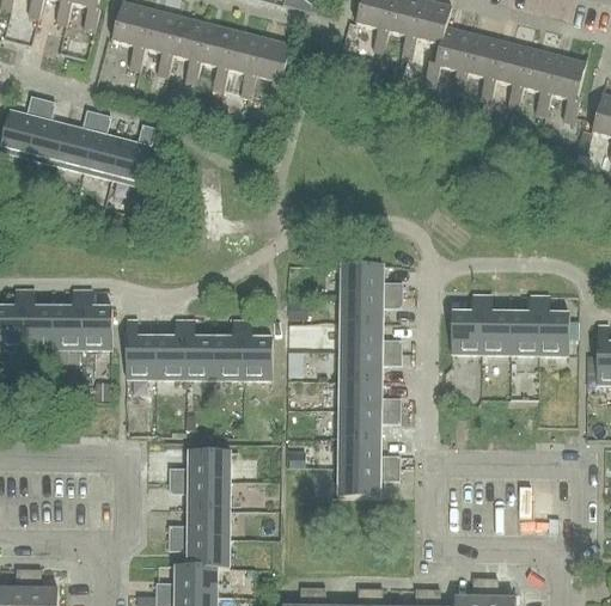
[(30,0),(26,12),(38,14),(42,0),(30,0)]
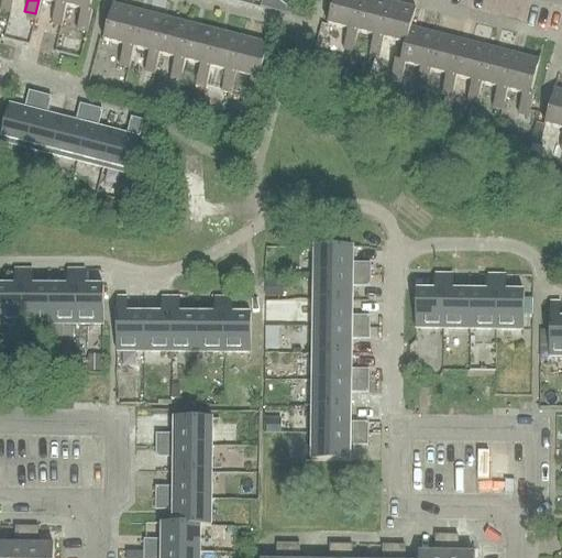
[(55,0),(51,17),(59,19),(64,1),(61,0),(55,0)]
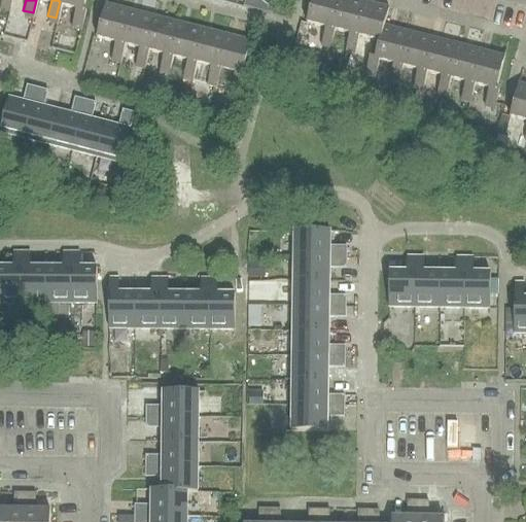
[(57,0),(60,1),(76,5),(71,23),(81,25),(85,5),(82,5),(83,0),(57,0)]
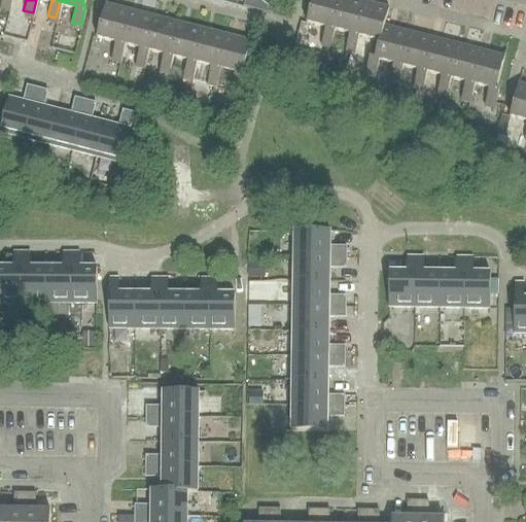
[(105,0),(96,33),(115,38),(110,56),(119,58),(125,40),(120,39),(129,5),(109,0),(105,0)]
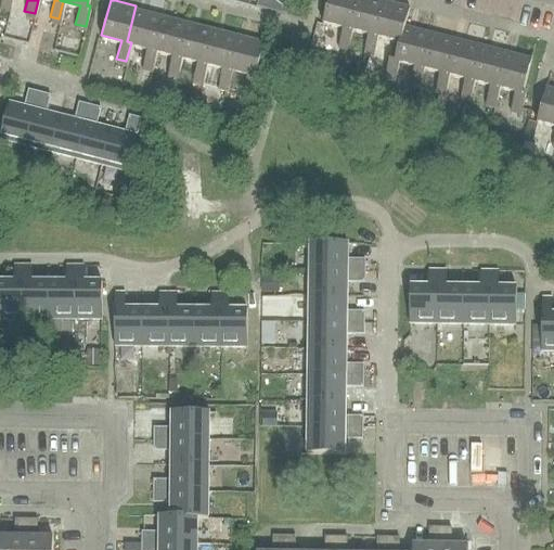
[(326,0),(322,18),(342,24),(336,42),(347,46),(351,27),(348,26),(355,0),(326,0)]
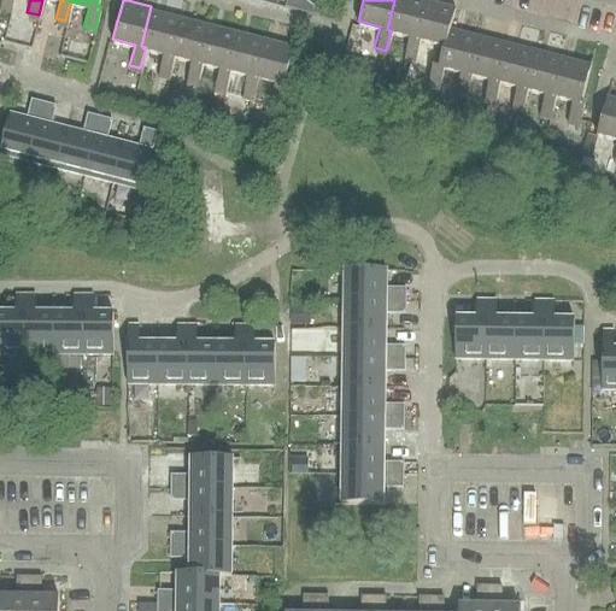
[(394,0),(387,29),(391,30),(408,34),(403,54),(415,57),(420,37),(416,36),(424,0),(394,0)]
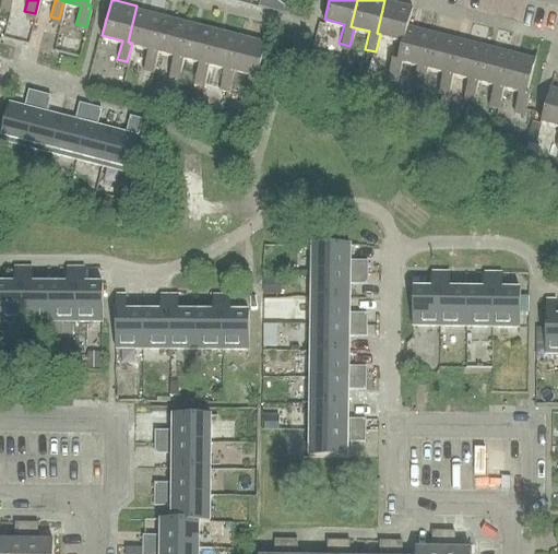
[(377,33),(380,34),(400,38),(395,56),(391,55),(386,75),(396,78),(401,59),(398,58),(406,23),(411,3),(398,0),(384,0),(377,33)]
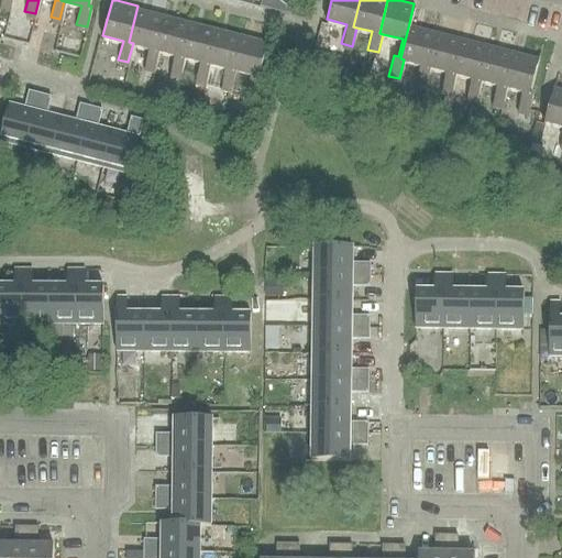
[(138,6),(129,42),(133,43),(149,47),(144,65),(155,68),(160,50),(154,48),(163,12),(138,6)]
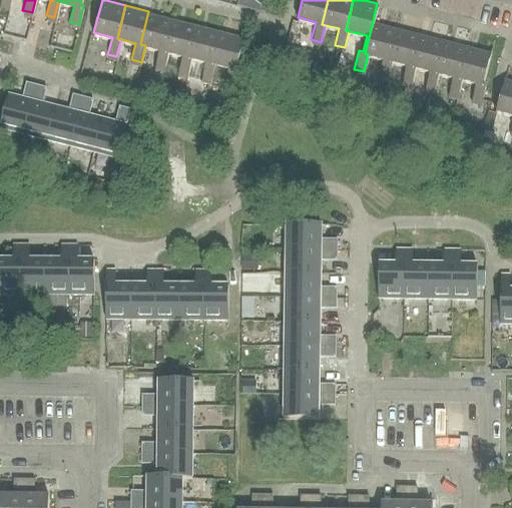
[(140,44),(145,45),(158,48),(154,66),(163,68),(167,50),(163,49),(172,17),(148,11),(140,44)]
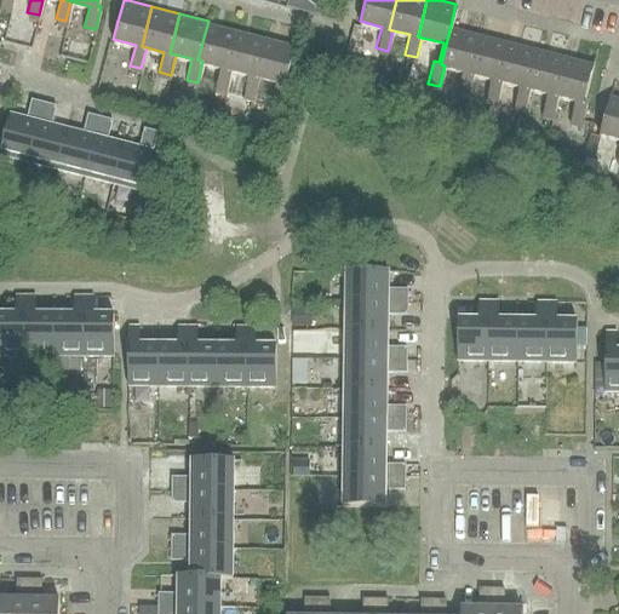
[(208,21),(198,59),(202,61),(221,66),(215,87),(227,90),(231,69),(227,67),(236,28),(208,21)]
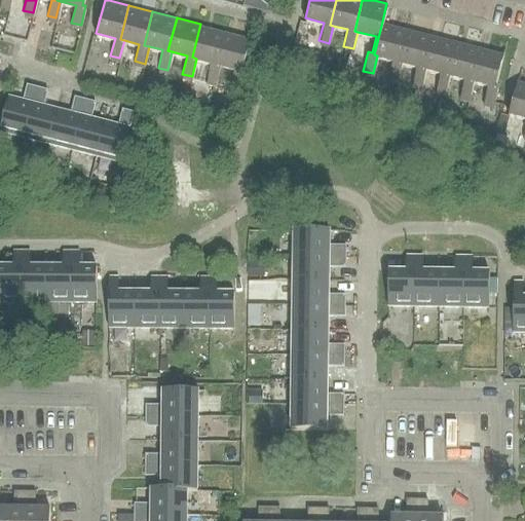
[(374,54),(377,56),(392,60),(387,78),(398,80),(403,62),(399,61),(408,29),(382,22),(374,54)]
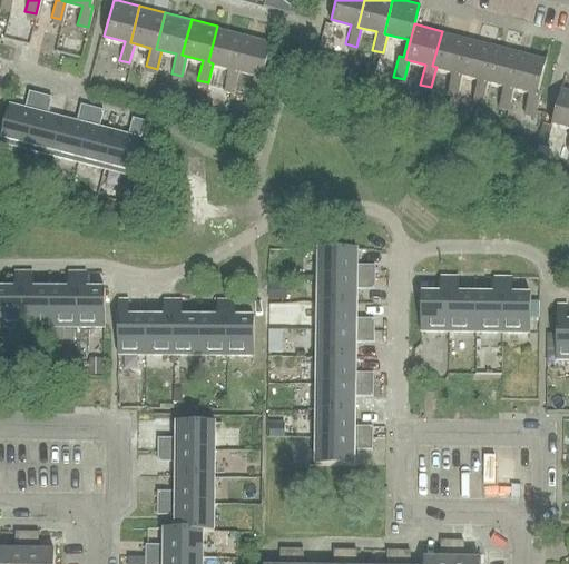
[(217,26),(208,61),(213,63),(228,67),(223,87),(233,89),(237,70),(234,69),(243,32),(217,26)]
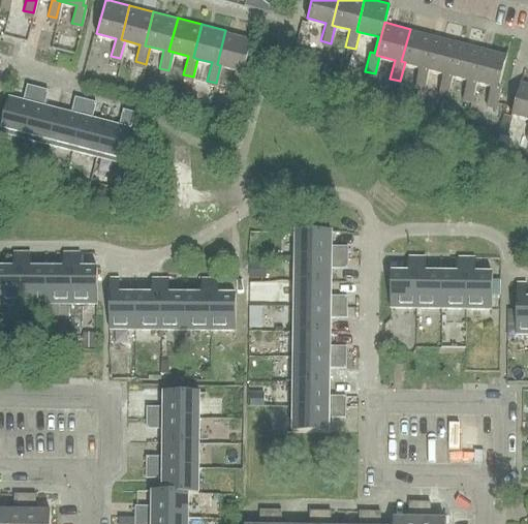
[(410,29),(401,61),(405,62),(418,66),(414,84),(424,86),(428,69),(425,68),(433,34),(410,29)]
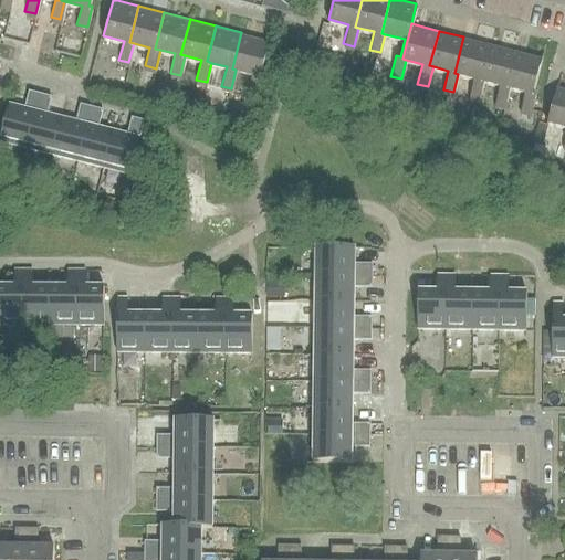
[(232,69),(236,70),(252,73),(247,93),(257,96),(262,74),(258,73),(267,39),(241,32),(232,69)]
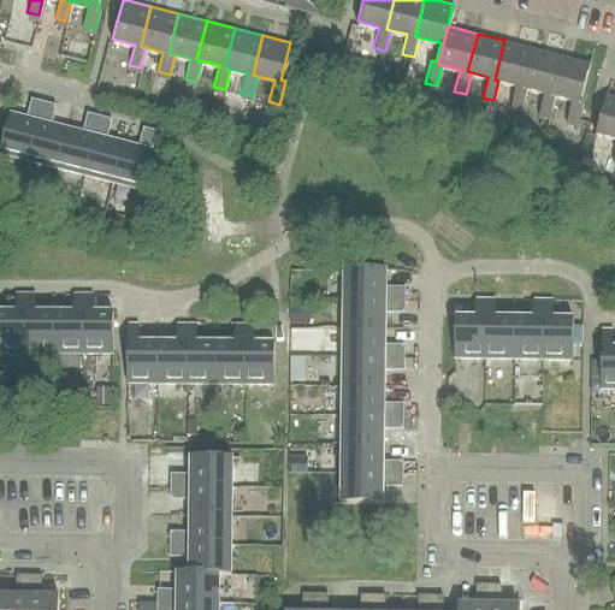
[(504,40),(495,80),(498,81),(515,84),(510,105),(521,108),(527,87),(522,87),(533,47),(504,40)]
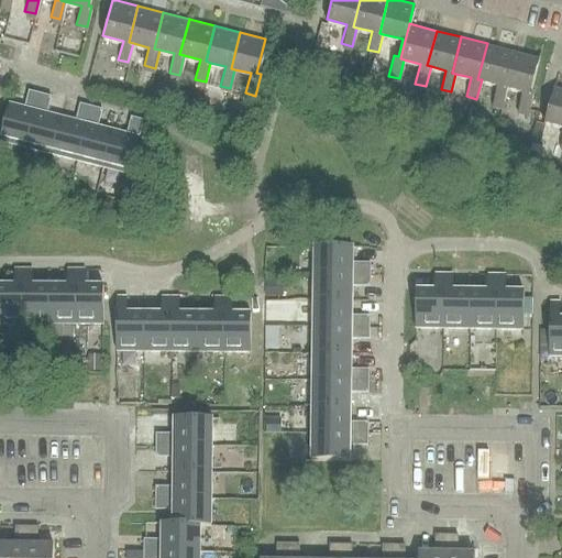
[(477,79),(482,79),(497,84),(492,102),(502,106),(506,86),(503,86),(513,50),(487,43),(477,79)]
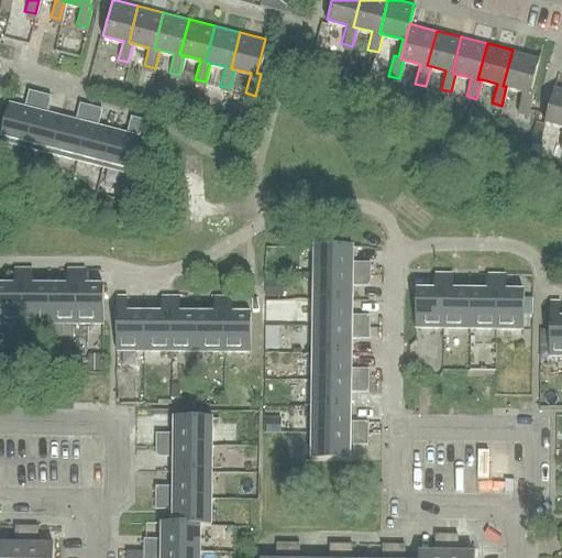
[(503,86),(506,86),(521,90),(516,109),(527,112),(531,91),(528,90),(537,56),(513,50),(503,86)]
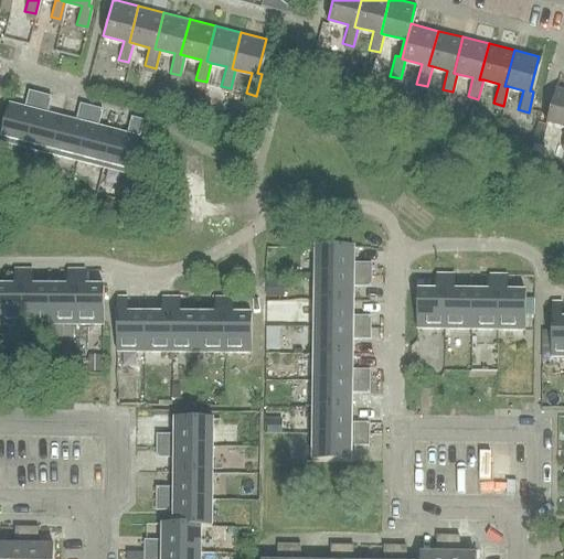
[(563,84),(554,82),(544,120),(563,125),(563,132),(561,144),(563,144),(563,84)]
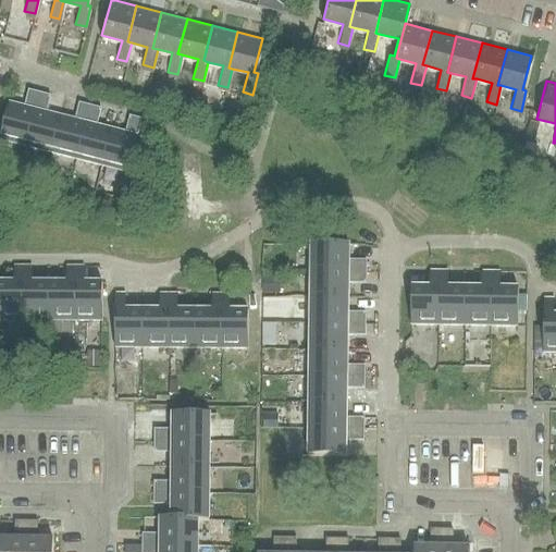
[(0,135),(24,142),(38,88),(27,86),(26,89),(22,103),(8,99),(0,126),(0,135)]
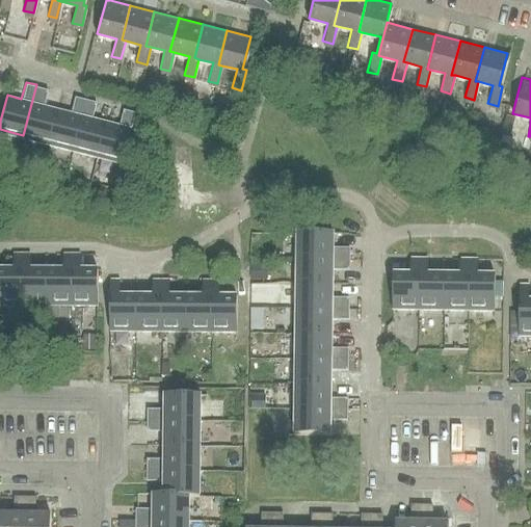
[(36,84),(23,135),(48,142),(56,108),(44,104),(48,87),(36,84)]
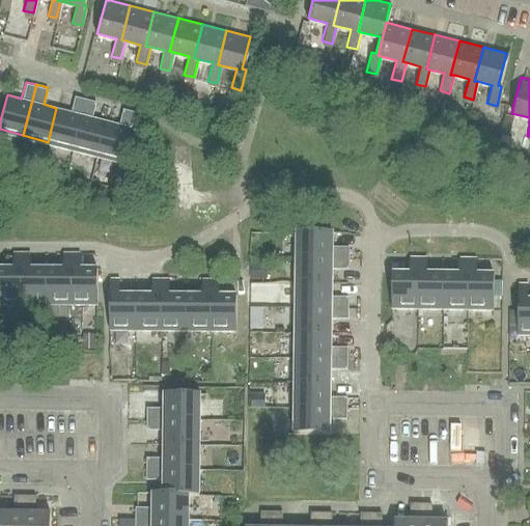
[(56,108),(48,142),(72,148),(85,98),(74,94),(70,111),(56,108)]
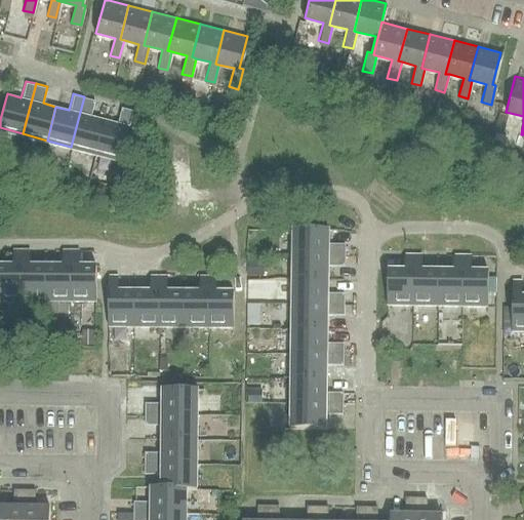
[(84,96),(71,147),(95,153),(104,118),(90,115),(94,98),(84,96)]
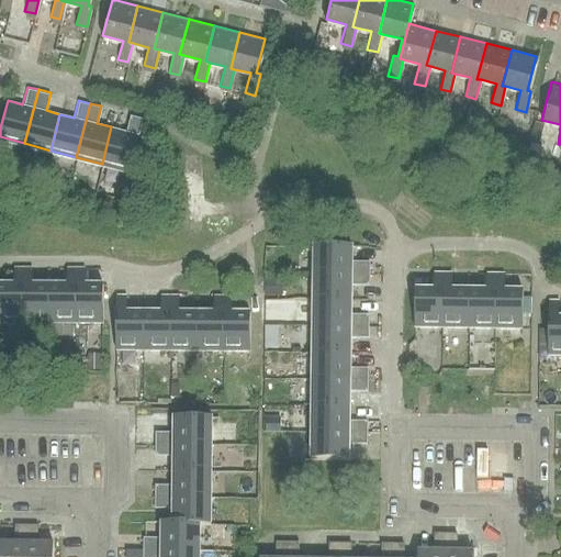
[(111,126),(102,164),(127,170),(142,117),(130,113),(125,131),(111,126)]
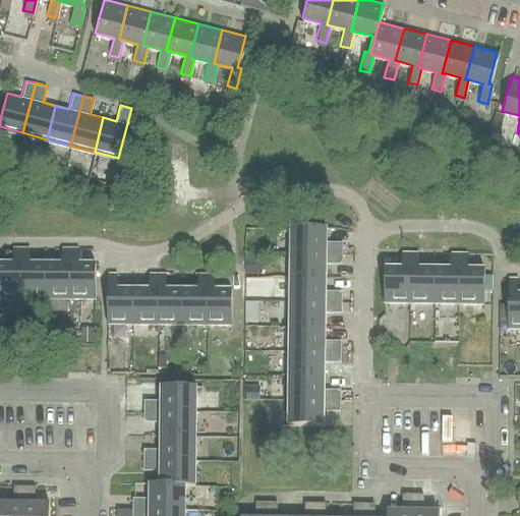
[(290,224),(290,249),(341,249),(341,239),(325,239),(325,224),(290,224)]
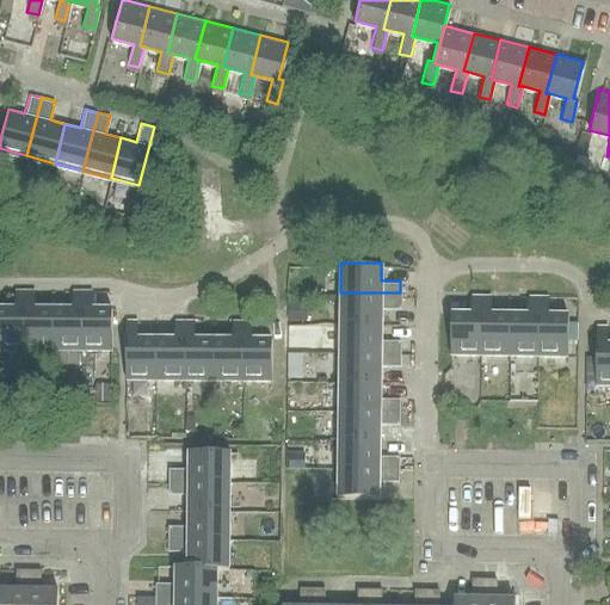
[(0,345),(24,346),(24,288),(14,288),(14,306),(0,304),(0,345)]
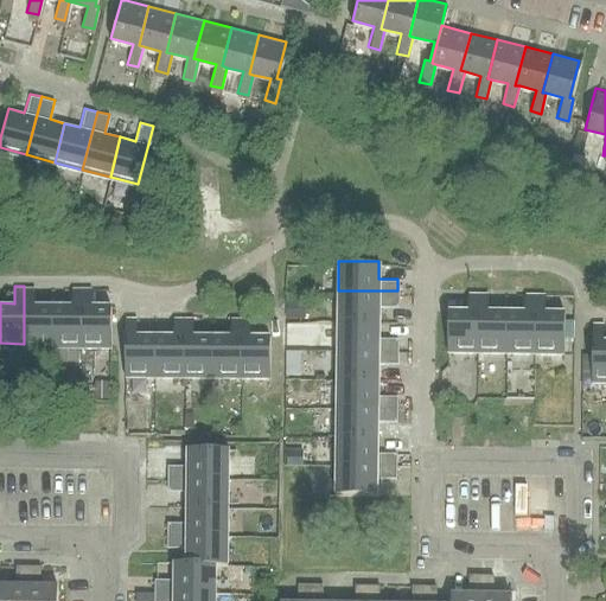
[(24,286),(24,344),(52,344),(52,304),(33,304),(33,286),(24,286)]
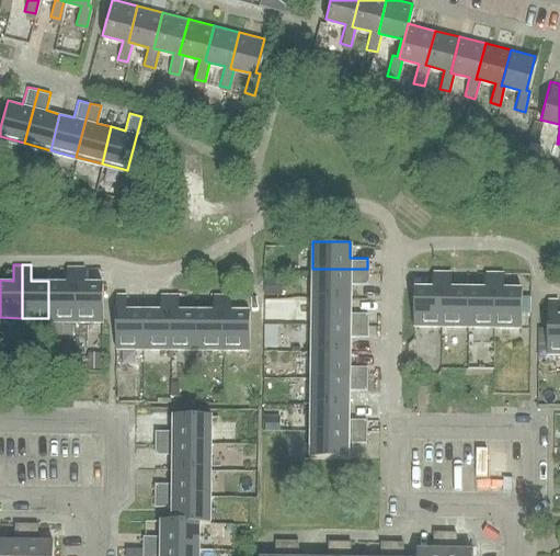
[(48,281),(48,318),(75,318),(75,264),(66,264),(66,281),(48,281)]
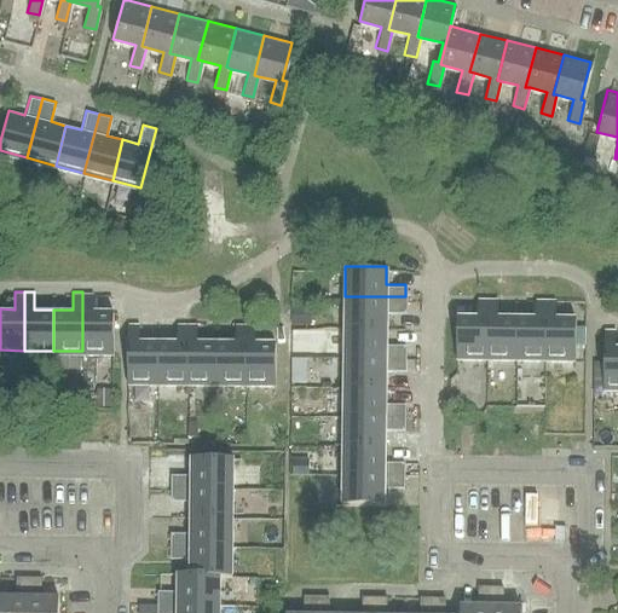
[(82,291),(82,351),(113,352),(113,311),(92,310),(92,291),(82,291)]
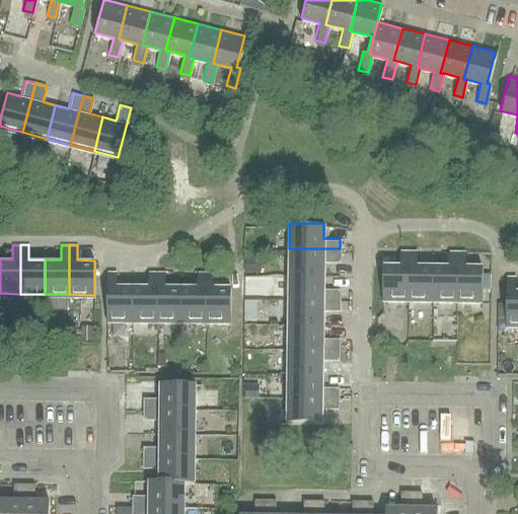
[(289,248),(288,273),(323,273),(323,259),(340,259),(340,248),(289,248)]
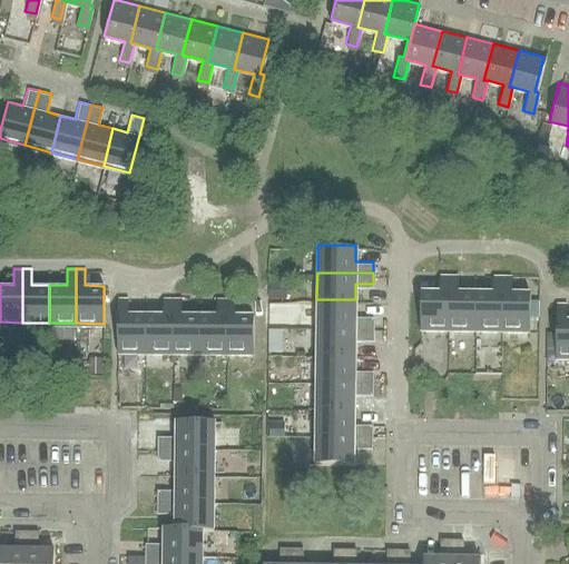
[(419,288),(419,327),(447,327),(448,273),(438,273),(438,288),(419,288)]
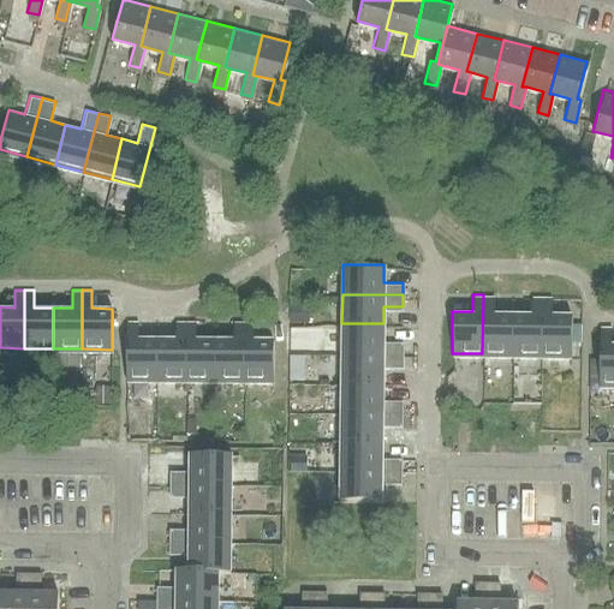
[(483,294),(482,353),(512,353),(512,312),(493,312),(493,294),(483,294)]
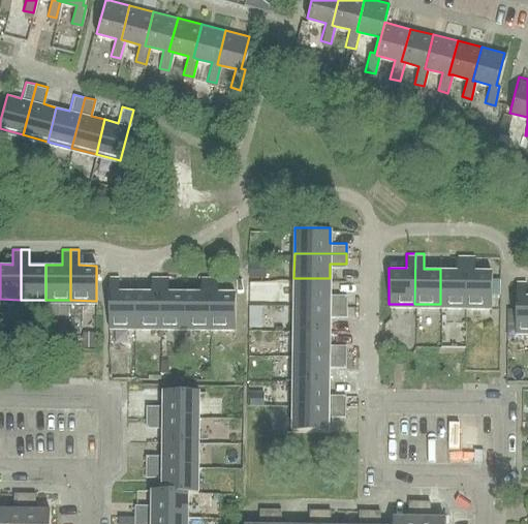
[(440,269),(440,304),(465,305),(465,253),(457,253),(457,269),(440,269)]
